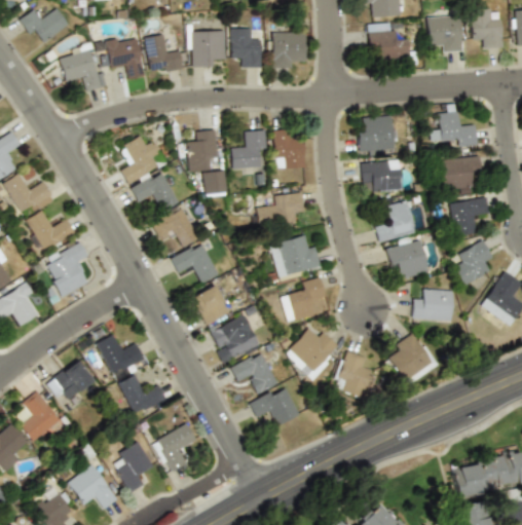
[(374,7),(375,17),(401,16),(400,0),(363,0),(364,7),(374,7)]
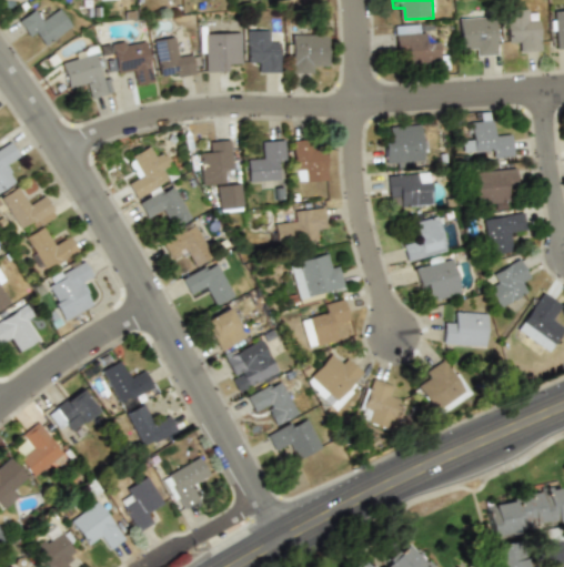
[(27,27),(40,50),(74,29),(61,7),(27,27)]
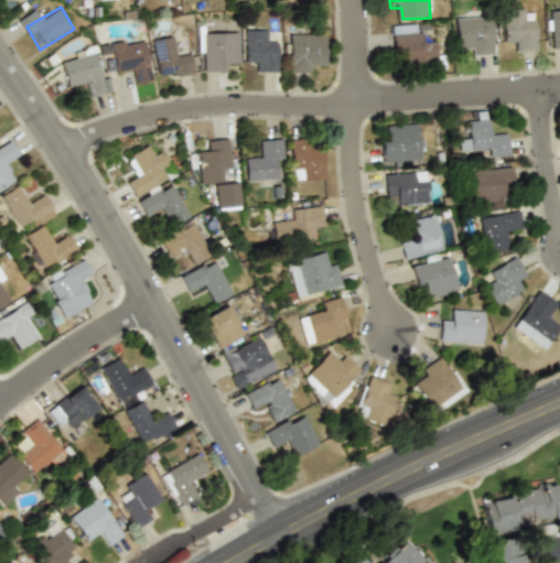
[(507,51),(539,51),(539,20),(527,20),(527,9),(507,9),(507,51)]
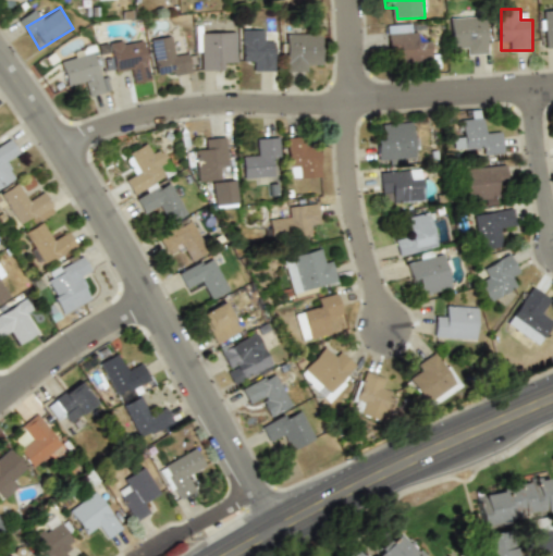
[(552,10),(543,11),(544,49),(552,48),(552,10)]
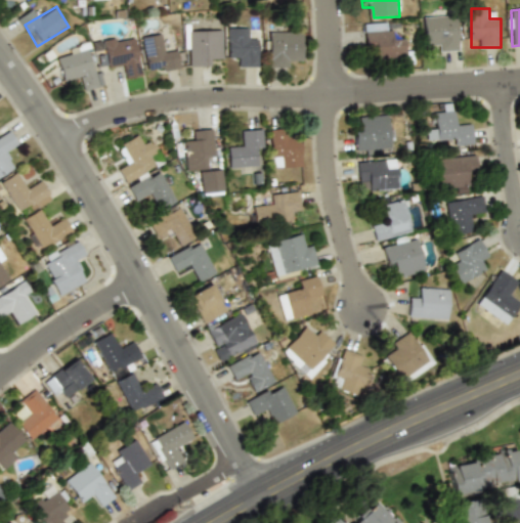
[(460,15),(425,16),(426,42),(438,42),(438,51),(461,51),(460,15)]
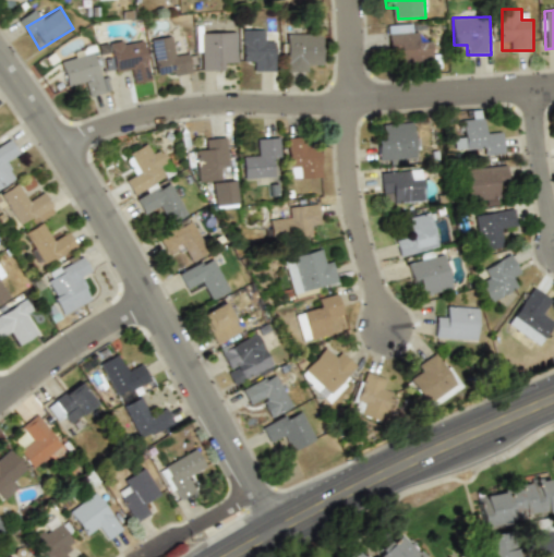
[(402,65),(433,64),(432,38),(421,38),(420,25),(389,26),(390,53),(401,53),(402,65)]
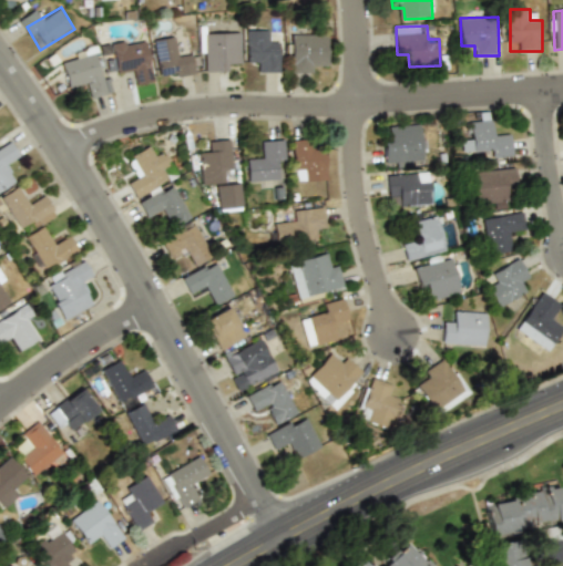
[(270,30),(248,30),(248,61),(260,61),(260,73),(283,73),(283,41),(270,41),(270,30)]
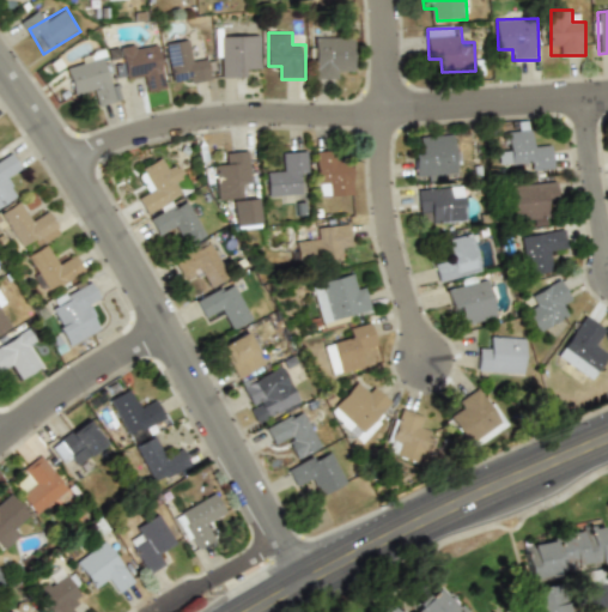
[(262,36),(222,37),(223,79),(251,78),(251,66),(262,66),(262,36)]
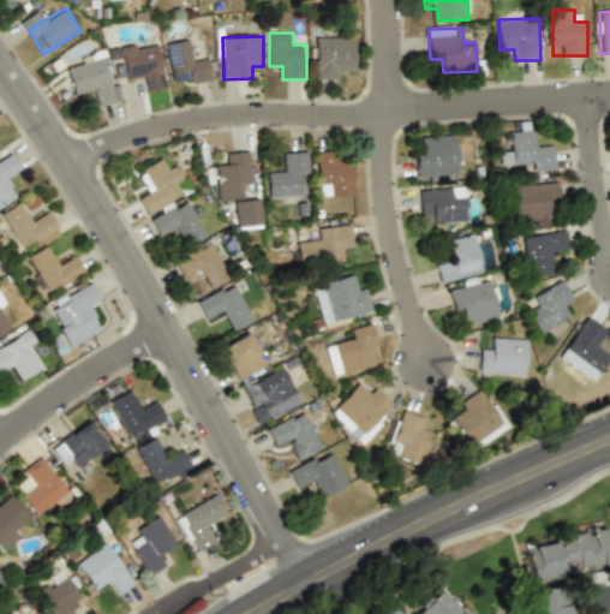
[(317,79),(345,79),(345,66),(357,66),(357,39),(317,39),(317,79)]
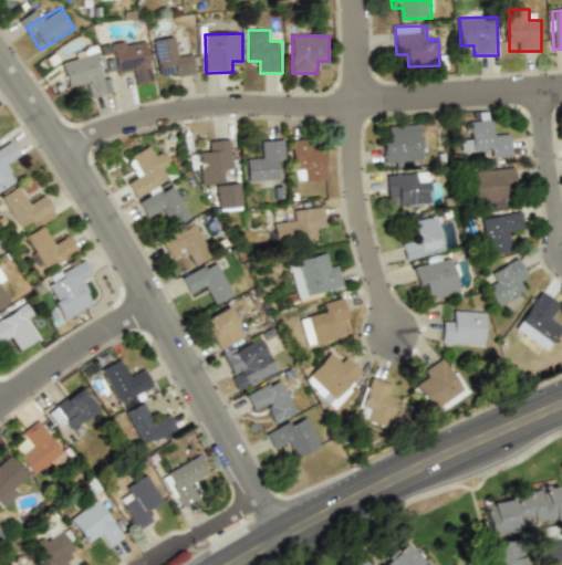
[(156,40),(163,80),(199,74),(196,54),(183,55),(179,37),(156,40)]
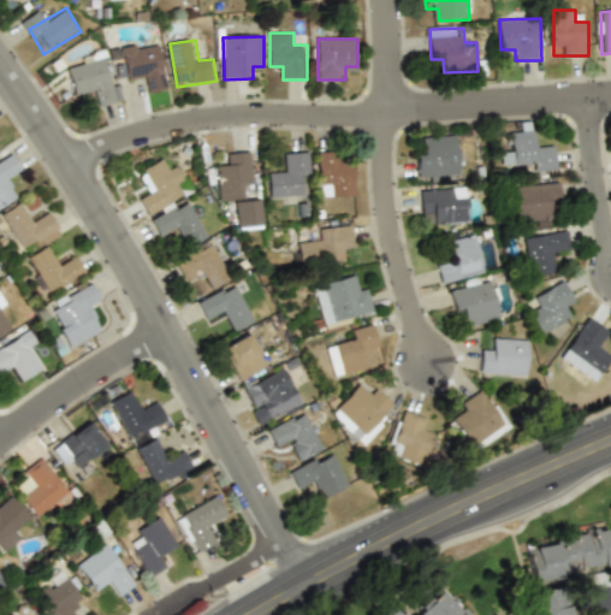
[(148,93),(168,90),(162,41),(123,47),(125,65),(123,65),(125,84),(147,81),(148,93)]
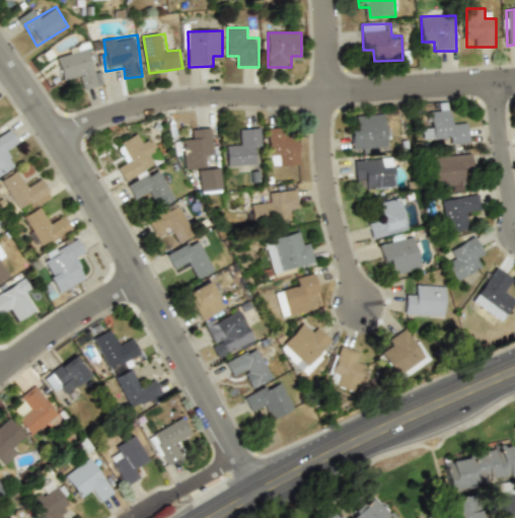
[(66,84),(79,80),(83,91),(103,85),(90,42),(66,49),(69,58),(59,61),(66,84)]
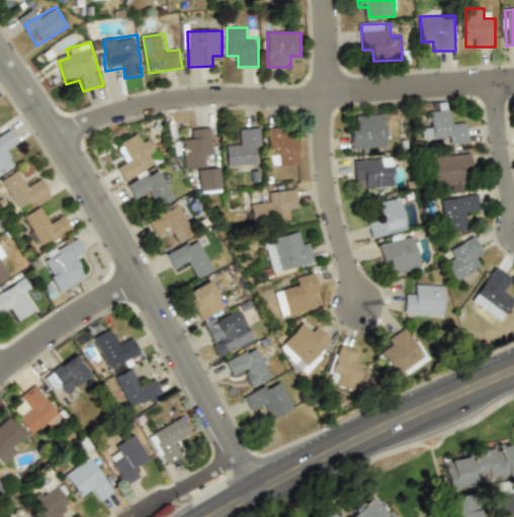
[(468,144),(467,120),(455,120),(454,110),(429,111),(431,136),(443,135),(444,145),(468,144)]
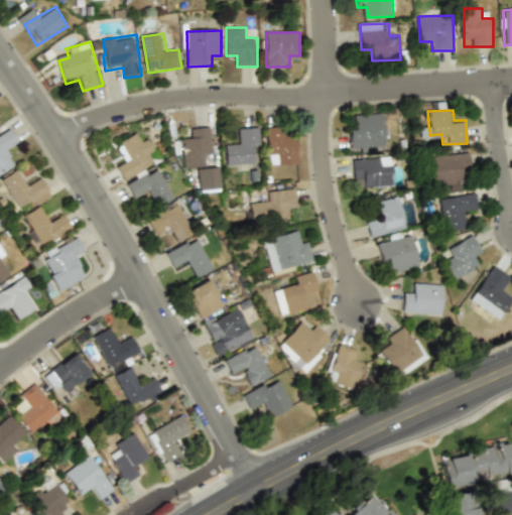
[(359,115),(359,126),(350,127),(351,151),(389,149),(387,114),(359,115)]
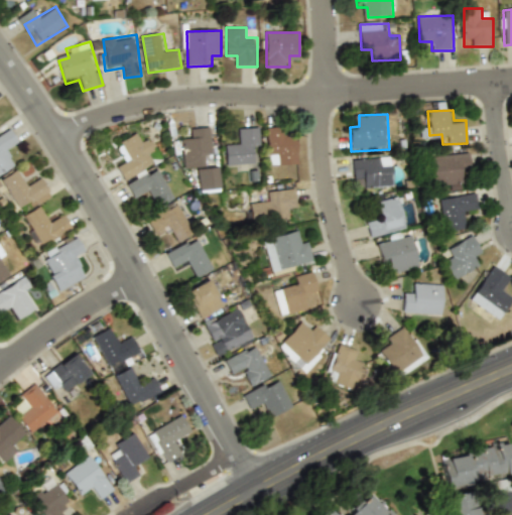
[(184,167),(215,164),(212,127),(192,128),(193,139),(182,140),(184,167)]
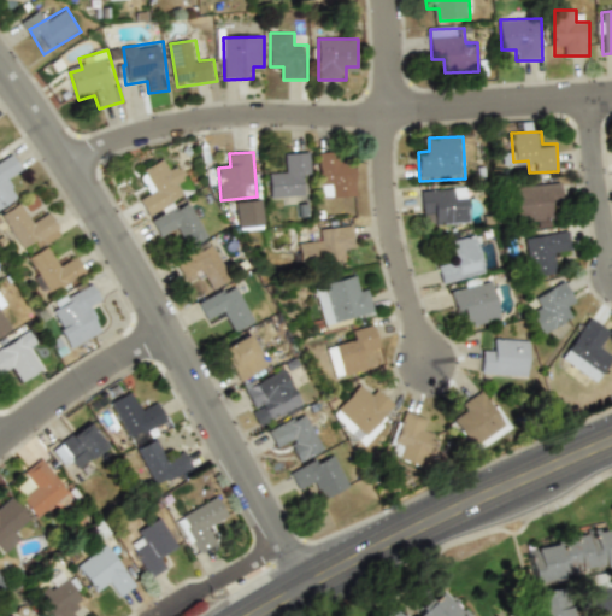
[(357,197),(355,160),(333,162),(333,152),(319,153),(321,198),(357,197)]
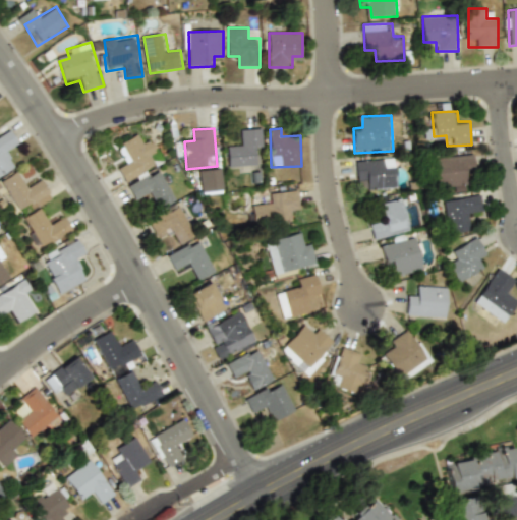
[(263,129),(239,129),(240,142),(228,143),(229,167),(254,166),(253,154),(264,154),(263,129)]
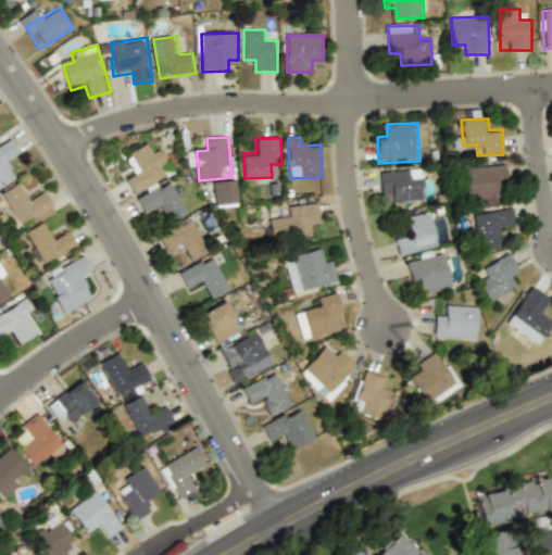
[(24,158),(13,139),(0,147),(0,189),(22,176),(14,164),(24,158)]
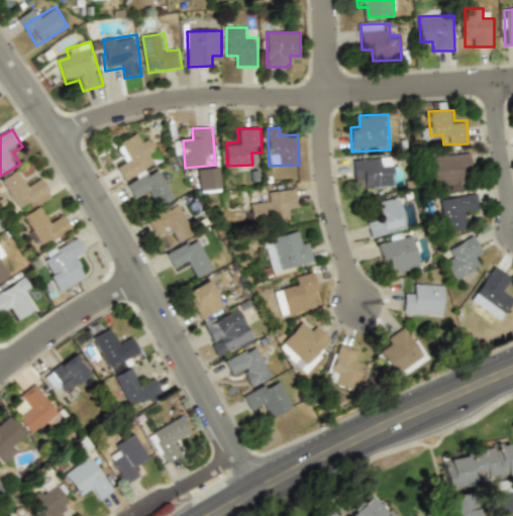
[(155,163),(126,180),(116,164),(132,155),(124,141),(137,133),(143,143),(148,140),(156,151),(150,155),(155,163)]
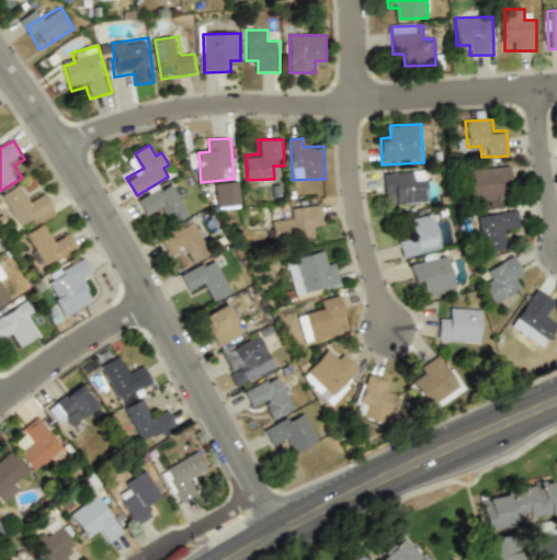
[(468,169),(470,200),(482,198),(484,208),(503,207),(502,186),(512,185),(511,166),(468,169)]
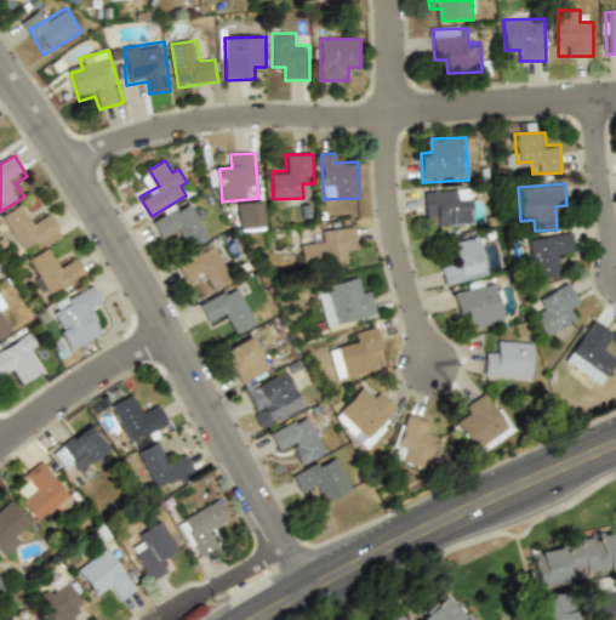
[(473,227),(472,189),(426,191),(427,228),(473,227)]
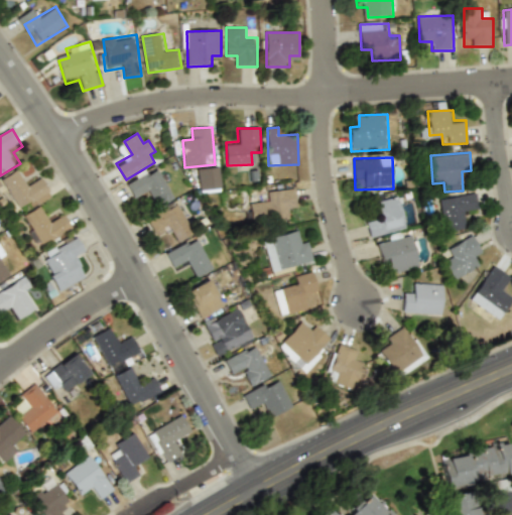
[(32,185),(22,168),(2,179),(21,213),(52,195),(43,179),(32,185)]
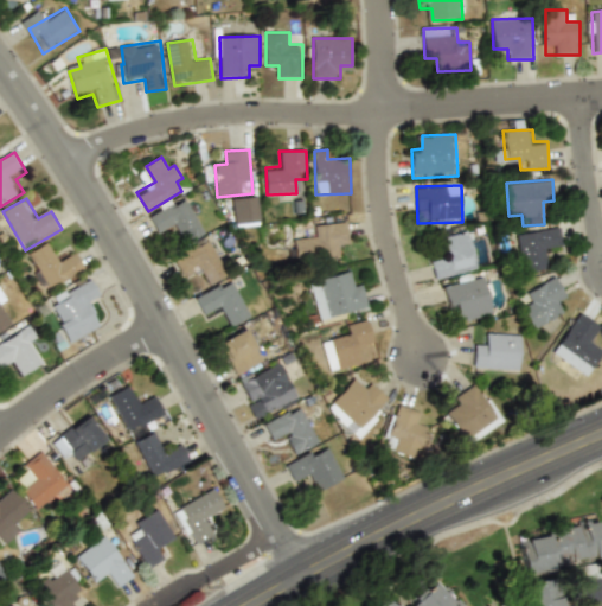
[(185,198),(151,217),(159,233),(174,224),(185,243),(205,233),(185,198)]
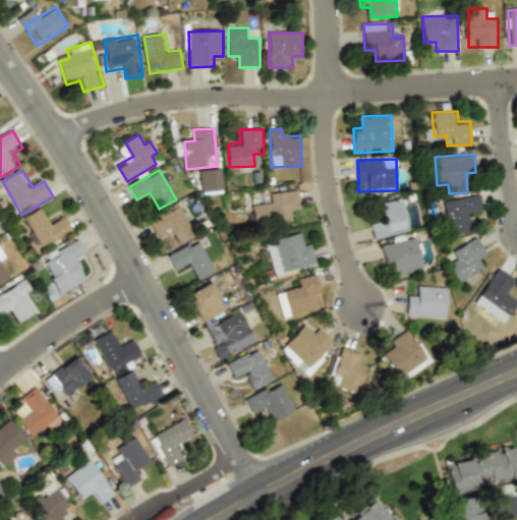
[(222,170),(199,172),(203,193),(224,191),(222,170)]
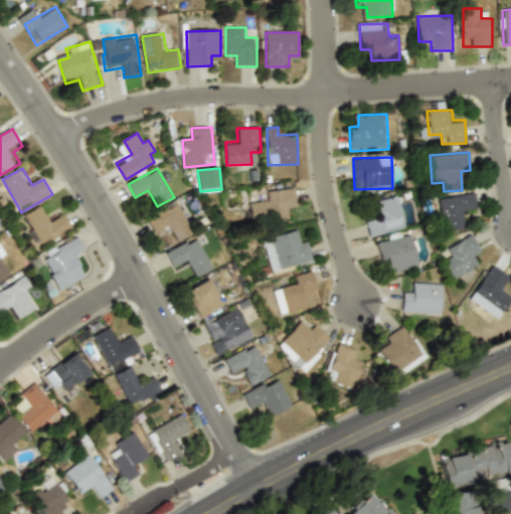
[(289,219),(288,209),(297,208),(295,188),(259,192),(260,203),(249,204),(252,223),(289,219)]
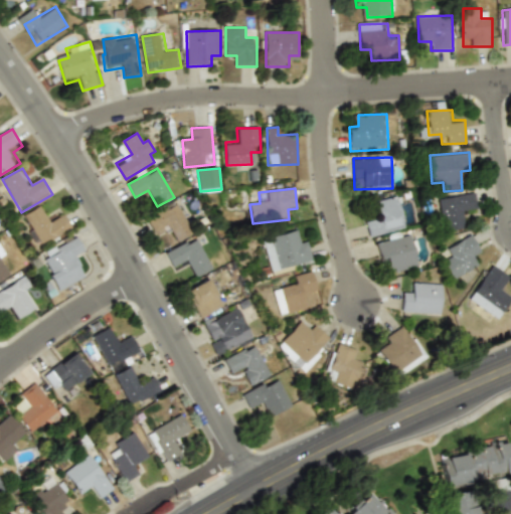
[(445,232),(468,228),(466,215),(473,214),(472,206),(478,205),(476,193),(439,199),(445,232)]
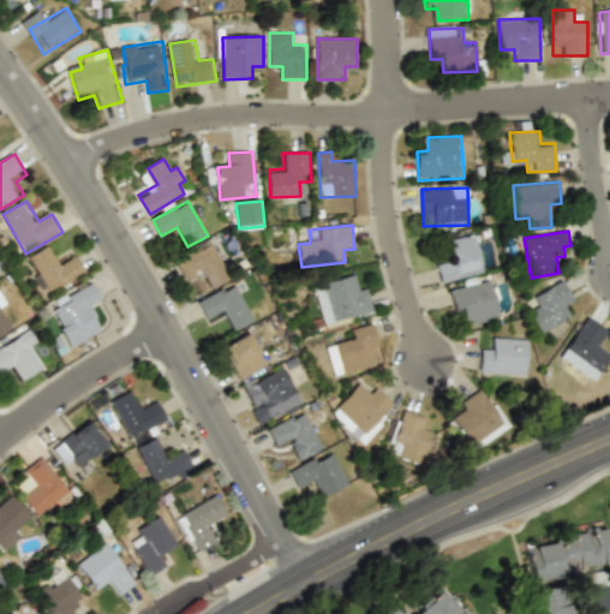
[(448,240),(453,263),(437,267),(441,284),(488,273),(479,233),(448,240)]
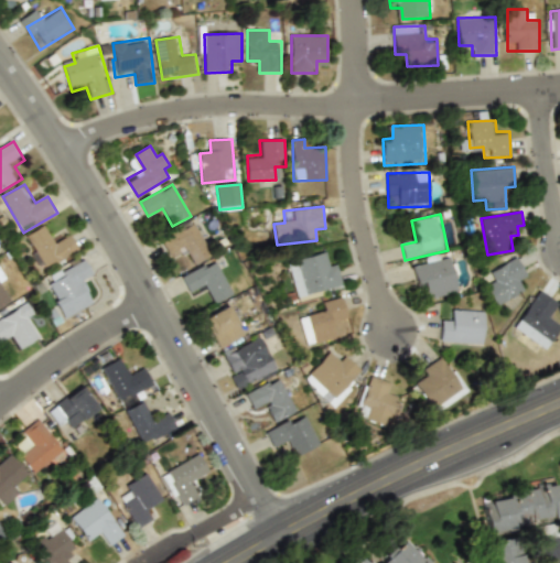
[(163,238),(172,257),(184,251),(191,267),(212,256),(196,223),(163,238)]
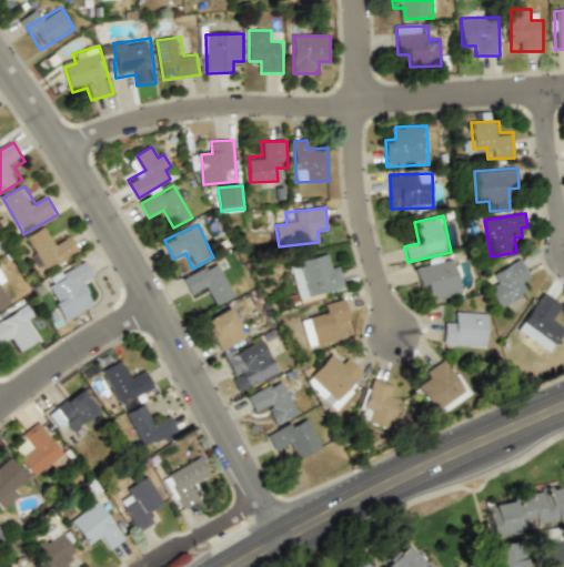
[(54,242),(46,229),(24,242),(43,274),(82,250),(71,231),(54,242)]
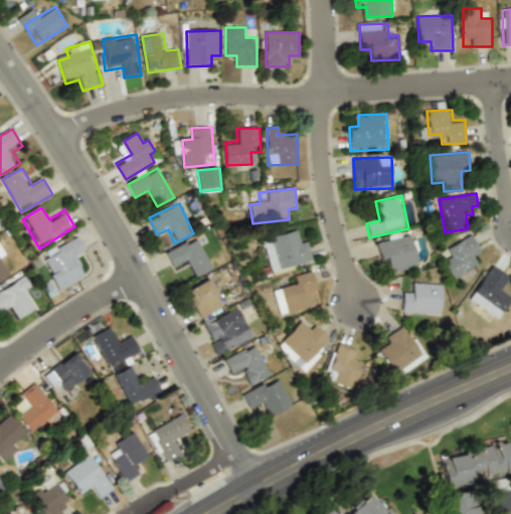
[(264,238),(273,275),(314,265),(308,237),(298,240),(296,231),(264,238)]
